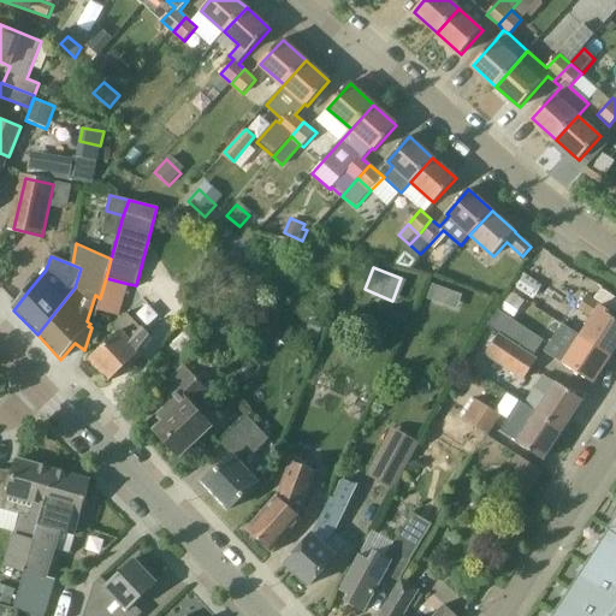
[(544,285),(527,274),(519,288),(534,298),(544,285)]
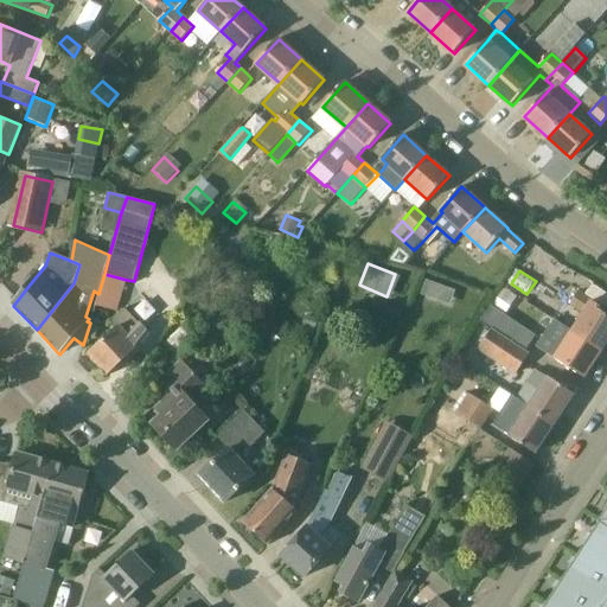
[(98,294),(96,306),(119,312),(127,280),(104,274),(98,294)]
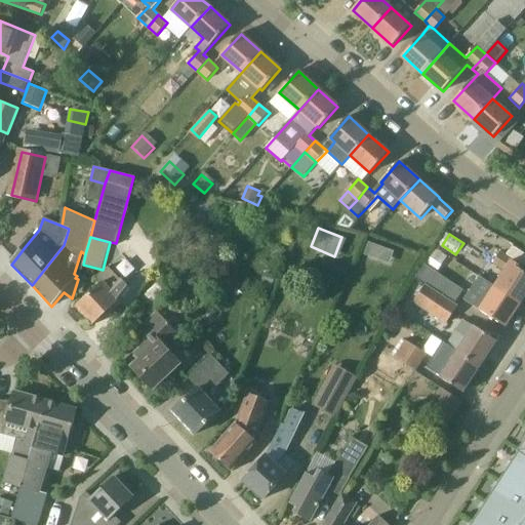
[(377,259),(381,247),(369,243),(365,254),(377,259)]
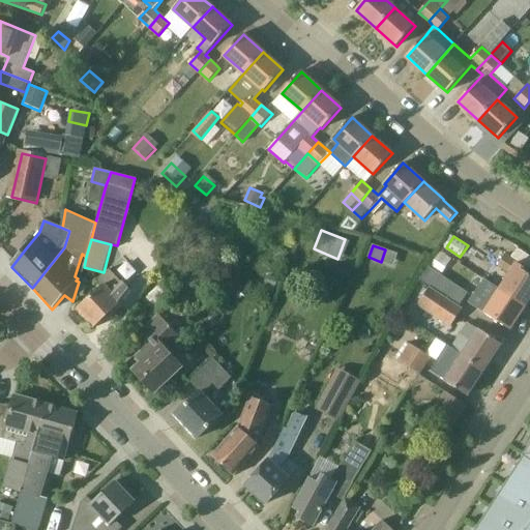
[(451,258),(440,251),(430,267),(440,274),(451,258)]
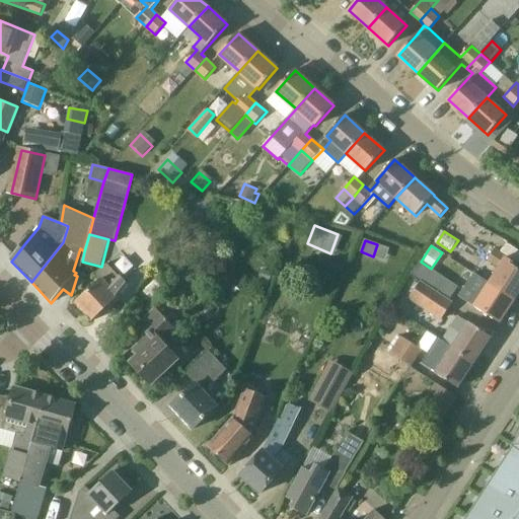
[(490,283),(515,300),(518,293),(518,269),(517,268),(518,265),(495,249),(488,260),(500,267),(490,283)]
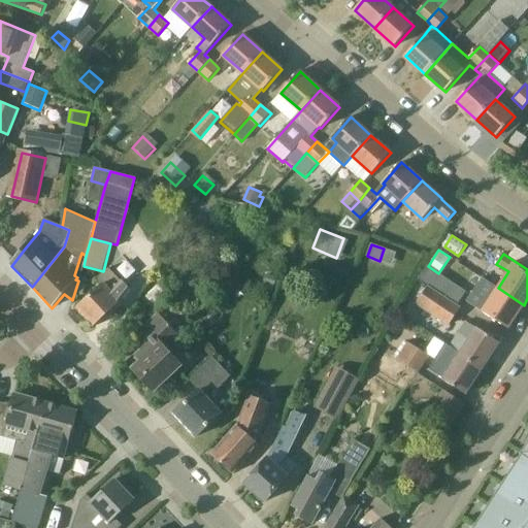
[(122,282),(109,268),(96,281),(100,286),(76,308),(94,327),(121,302),(131,290),(123,281),(122,282)]
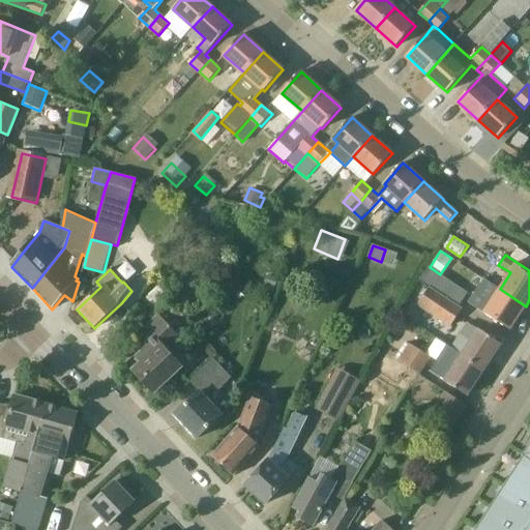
[(273,293),(278,280),(267,275),(262,289),(273,293)]
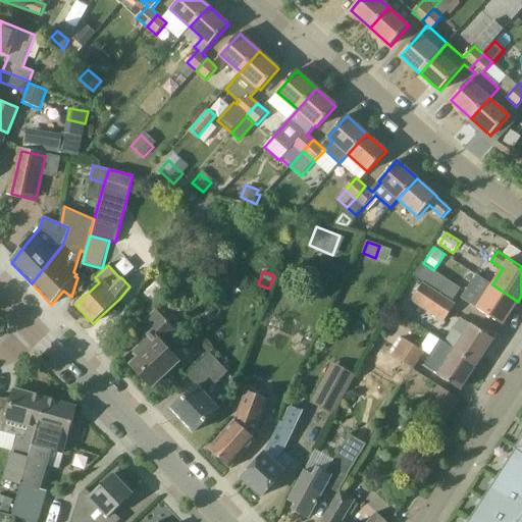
[(518,302),(492,284),(477,275),(462,299),(503,325),(518,302)]
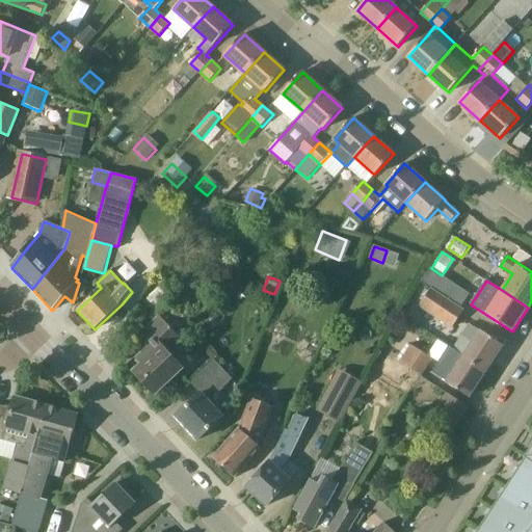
[(463,311),(430,289),(420,304),(452,327),(463,311)]
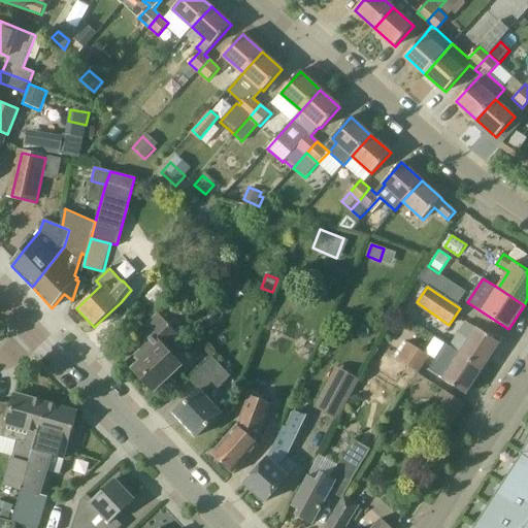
[(178,335),(158,314),(138,332),(150,343),(136,355),(141,360),(133,368),(155,392),(183,366),(170,354),(178,347),(172,340),(178,335)]
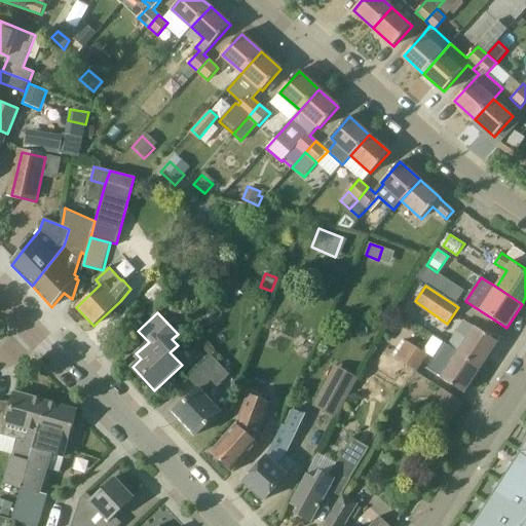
[(448,345),(481,367),(497,341),(476,327),(475,328),(464,321),(448,345)]
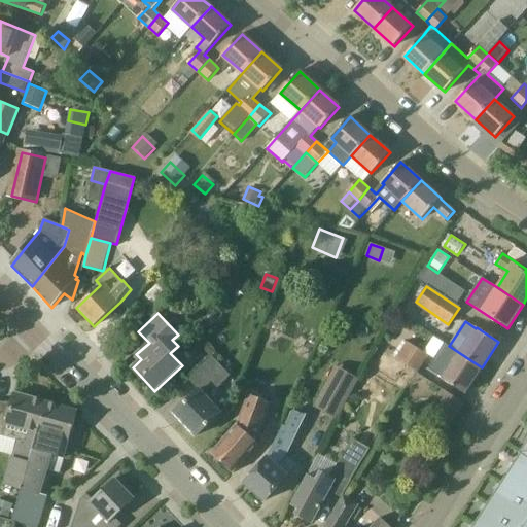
[(395,359),(418,374),(429,355),(407,341),(395,359)]
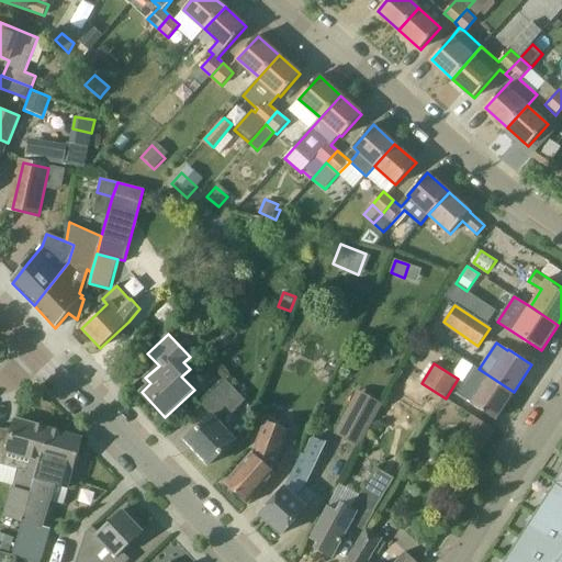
[(514,392),(479,369),(474,367),(457,393),(472,403),(472,404),(496,419),(514,392)]
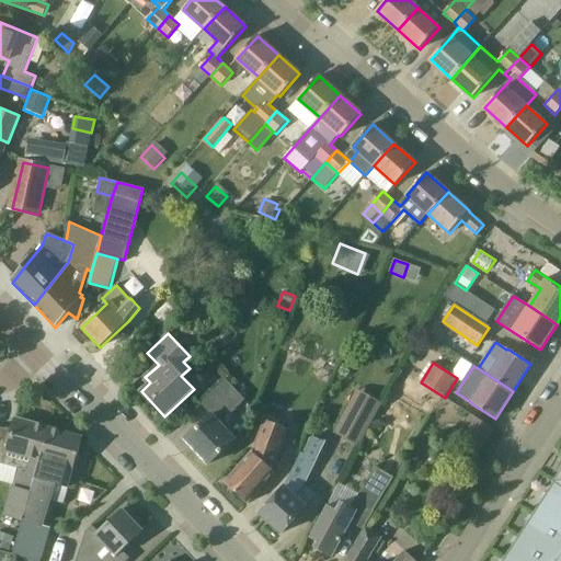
[(236,441),(220,424),(247,400),(227,379),(206,399),(217,411),(185,439),(208,465),(236,441)]
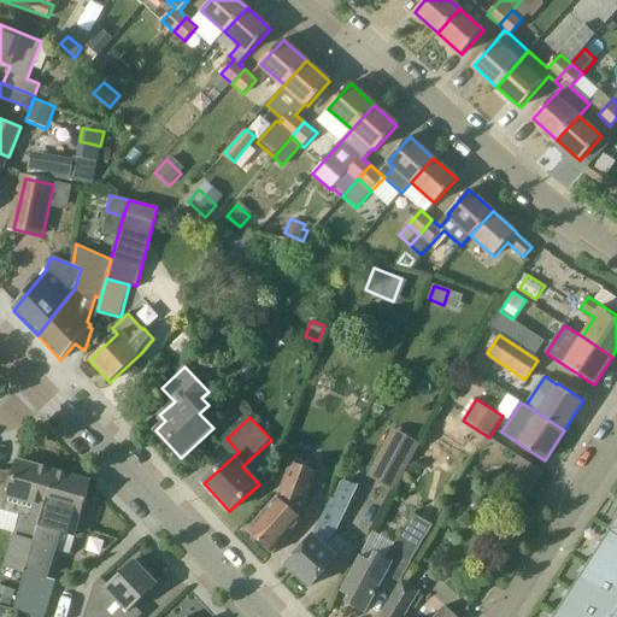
[(421,442),(393,428),(368,475),(395,491),(421,442)]
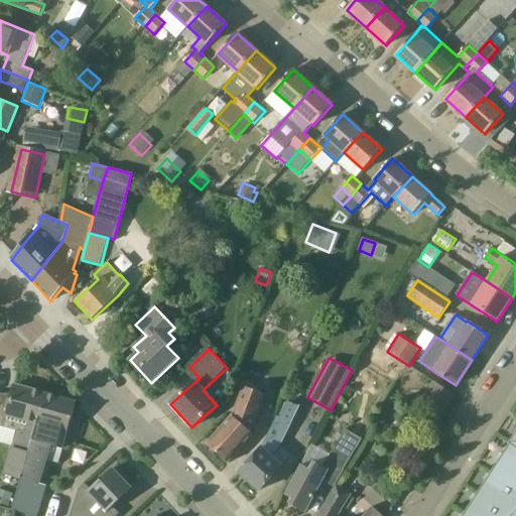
[(378,363),(361,361),(359,374),(376,376),(378,363)]
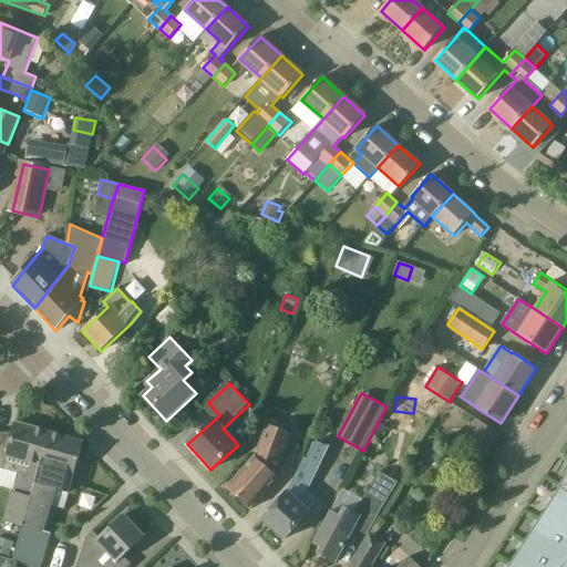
[(500,434),(477,420),(465,437),(487,452),(500,434)]
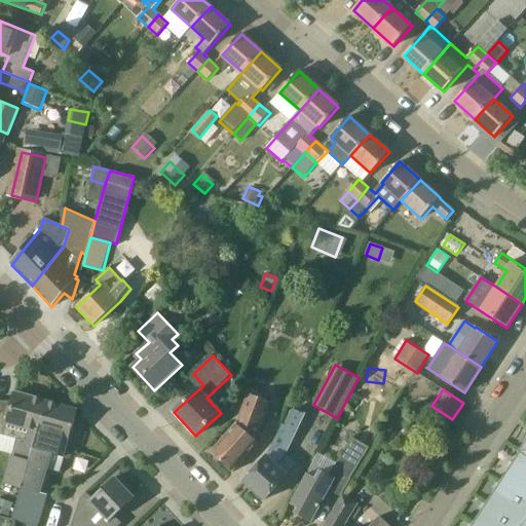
[(0,401),(0,434),(16,440),(3,482),(23,488),(47,401),(15,392),(13,402),(0,401)]
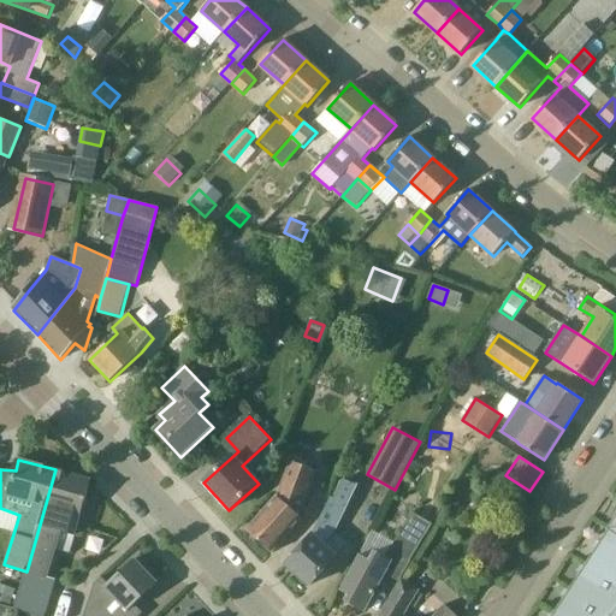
[(318,472),(291,461),(277,496),(247,529),(273,552),(303,519),(301,516),(318,472)]
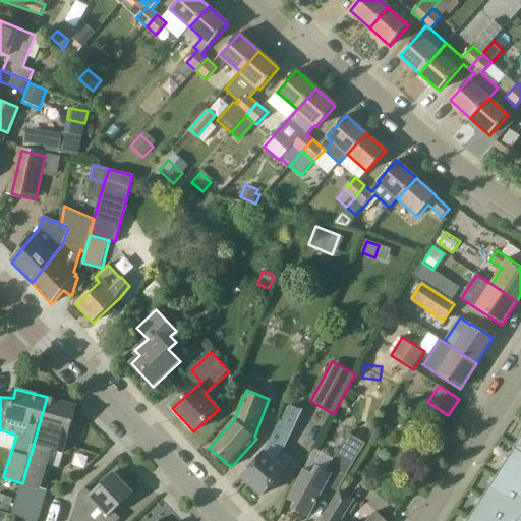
[(47,397),(22,483),(13,515),(35,520),(38,520),(47,490),(37,487),(49,449),(64,453),(76,405),(47,397)]
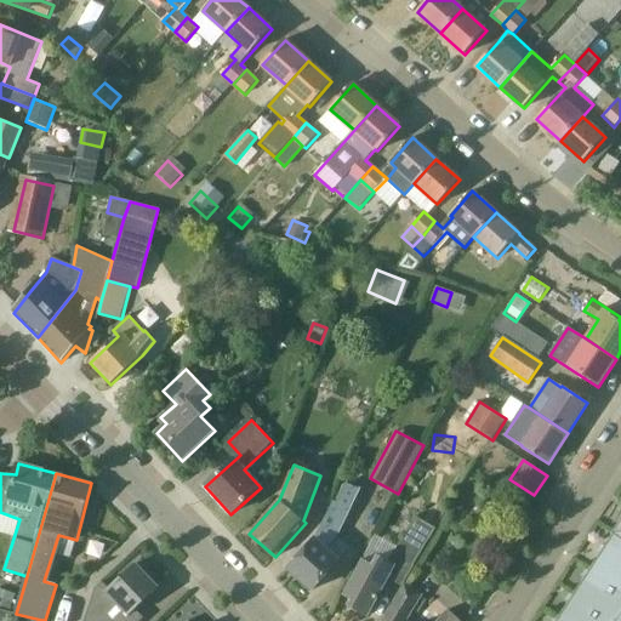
[(359,489),(347,483),(337,503),(334,501),(315,539),(288,568),(312,591),(340,560),(329,552),(359,489)]
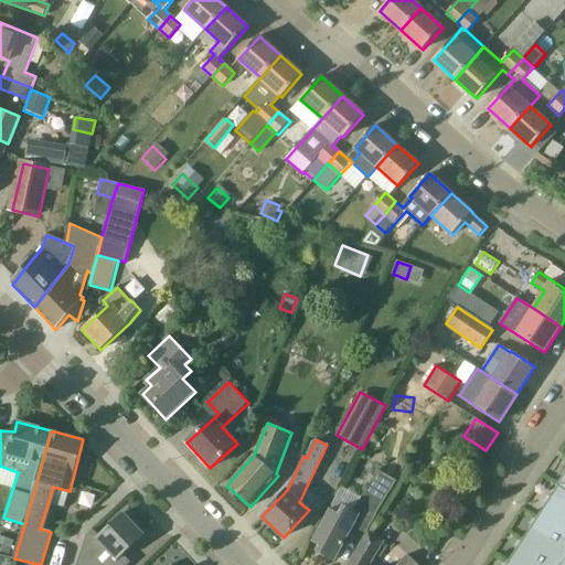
[(356,503),(353,511),(344,505),(340,515),(329,510),(312,541),(320,545),(317,551),(334,561),(363,508),(377,515),(396,480),(377,469),(358,504),(356,503)]
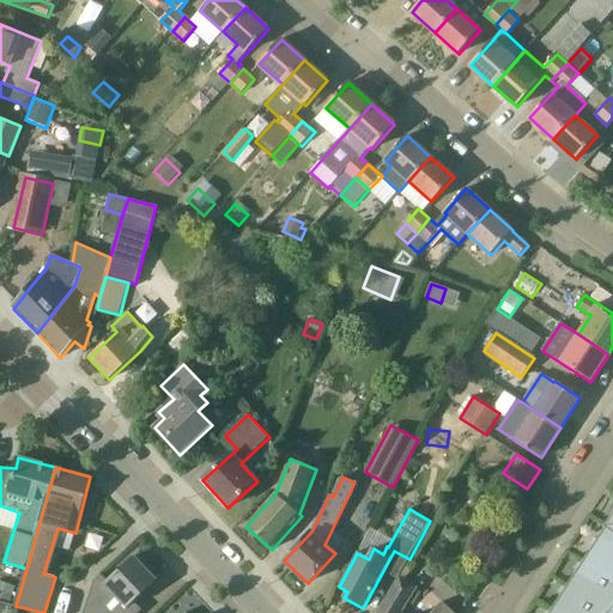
[(612,612),(612,519),(611,523),(608,527),(601,538),(600,538),(599,540),(600,540),(594,550),(593,550),(592,552),(593,552),(586,562),(584,562),(583,564),(584,564),(578,574),(577,574),(576,576),(570,587),(569,586),(568,588),(569,588),(563,599),(562,598),(560,600),(560,601),(554,611),(553,610),(552,612),(553,612),(552,612),(612,612)]
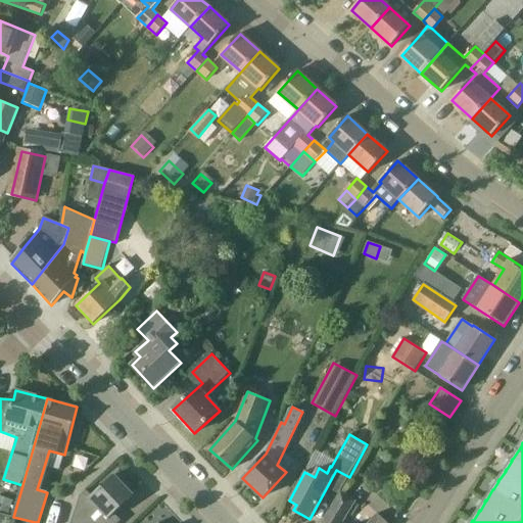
[(81,495),(72,522),(115,522),(120,520),(113,515),(134,495),(114,475),(92,495),(87,490),(81,495)]
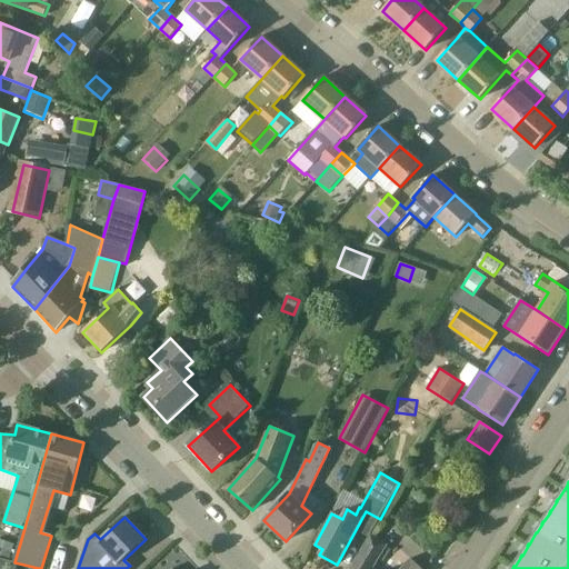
[(372,568),(387,545),(371,535),(350,568),(421,568),(411,559),(400,568),(372,568)]
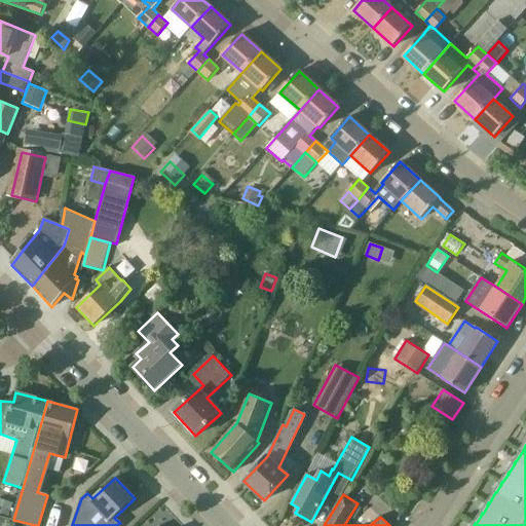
[(13,503),(0,498),(0,514),(9,517),(13,503)]
